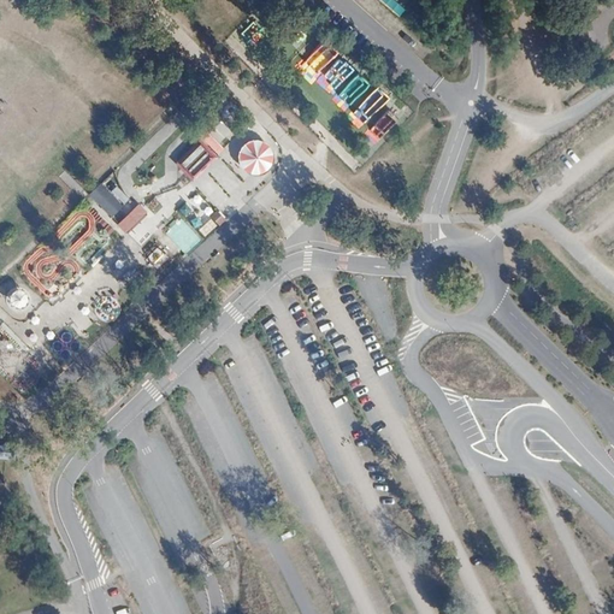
[(219,92),(214,93),(211,96),(210,101),(211,107),(214,111),(219,112),(224,111),(228,107),(230,102),(229,98),(225,94),(219,92)]
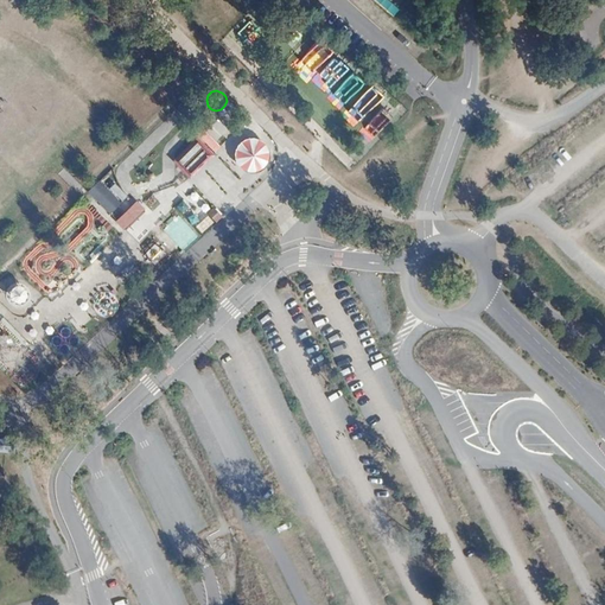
[(253,138),(247,138),(242,141),(237,145),(235,150),(235,155),(236,160),(239,165),(243,170),(248,171),(254,172),(259,171),(263,167),(267,164),(269,158),(269,152),(267,146),(263,142),(259,139),(253,138)]
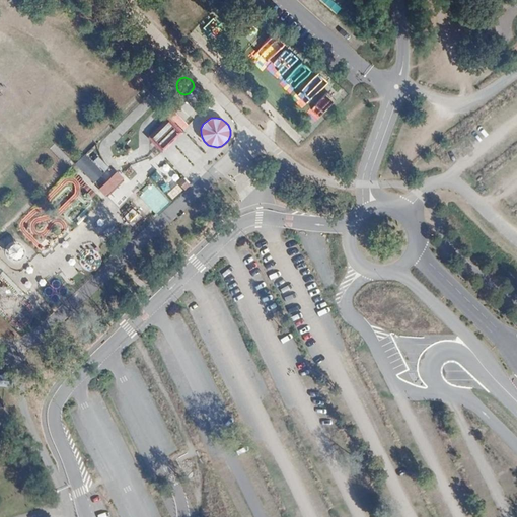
[(168,120),(153,135),(165,147),(180,132),(168,120)]
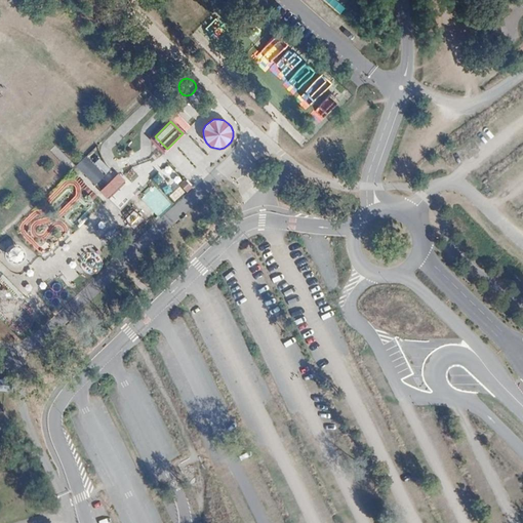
[(96,185),(106,175),(86,155),(76,165),(96,185)]
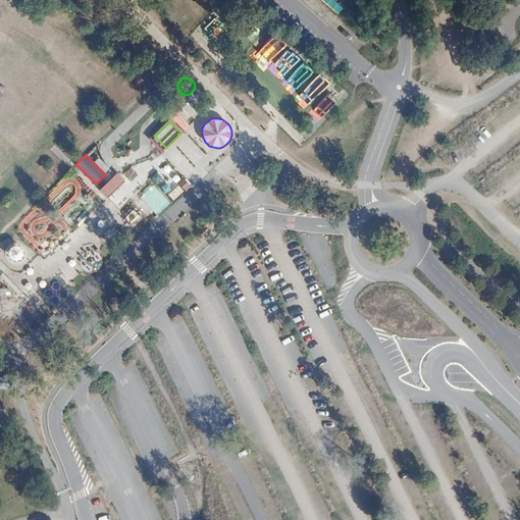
[(121,174),(118,171),(100,189),(107,196),(125,178),(121,174)]
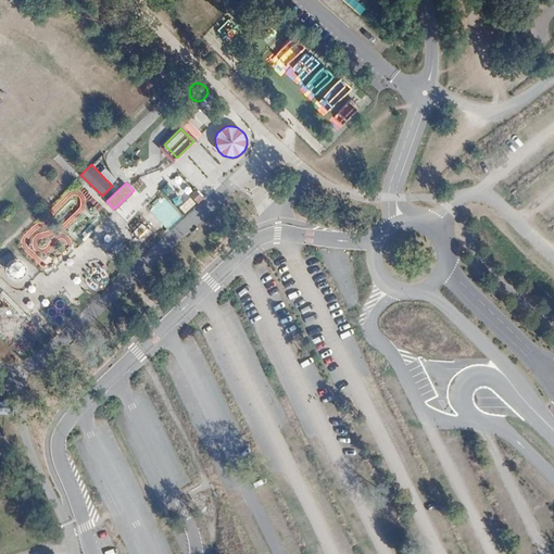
[(196,188),(190,193),(199,201),(204,196),(196,188)]
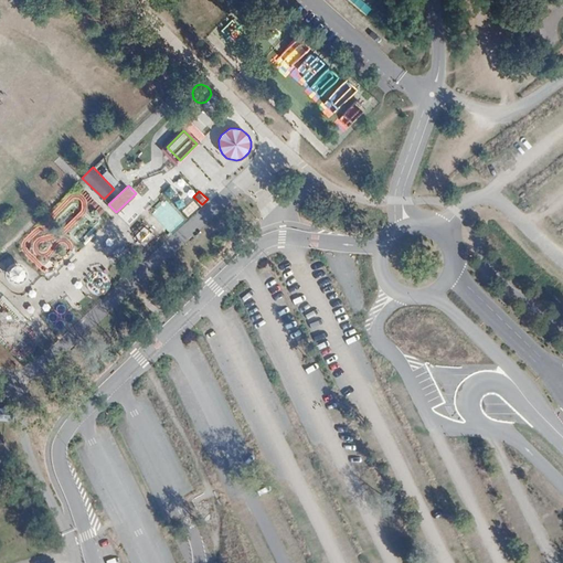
[(135,226),(156,245),(163,237),(142,218),(135,226)]
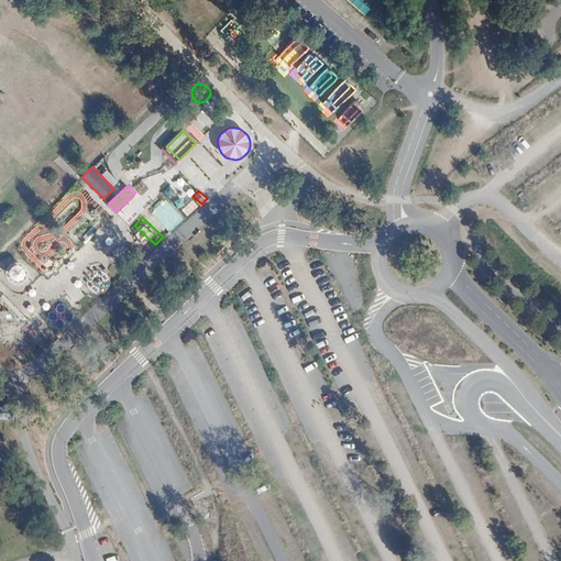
[(0,415),(15,417),(17,410),(12,402),(0,407),(0,415)]
